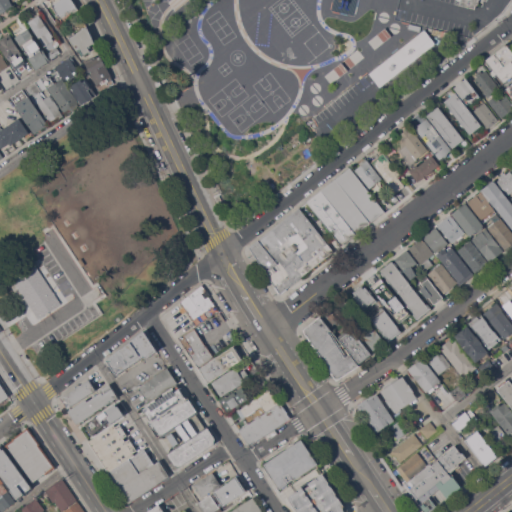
[(0,0),(11,0),(14,4),(0,14),(0,0)]
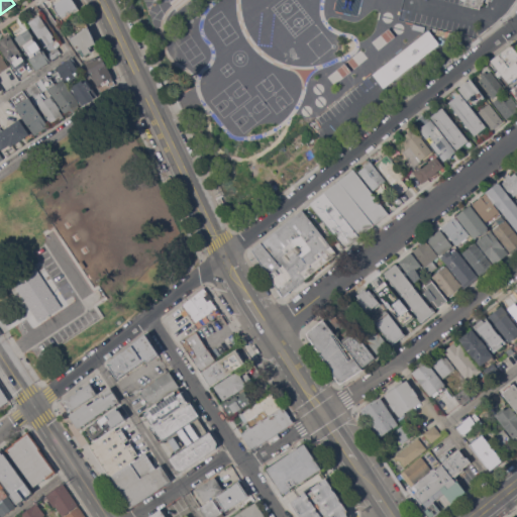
[(53,5),(60,0),(74,0),(79,7),(61,19),(53,5)]
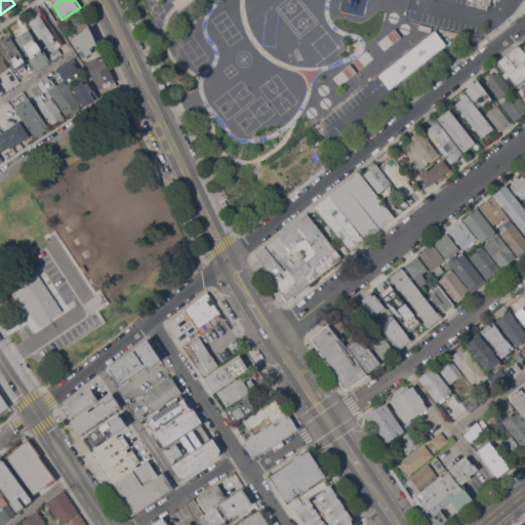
[(490,0),(490,5),(488,4),(487,8),(471,5),(472,0),(490,0)]
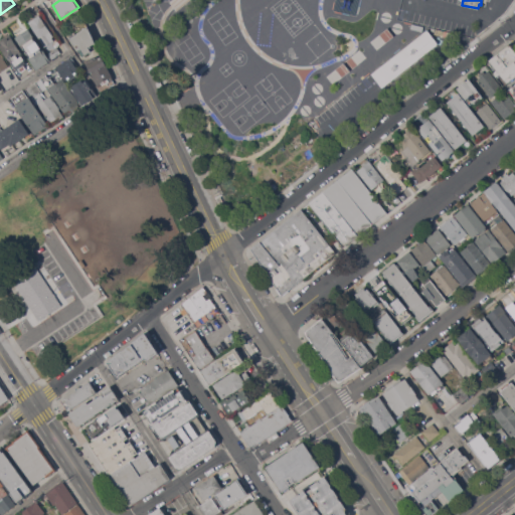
[(51,37),(53,41),(44,47),(28,22),(39,15),(53,36),(51,37)]
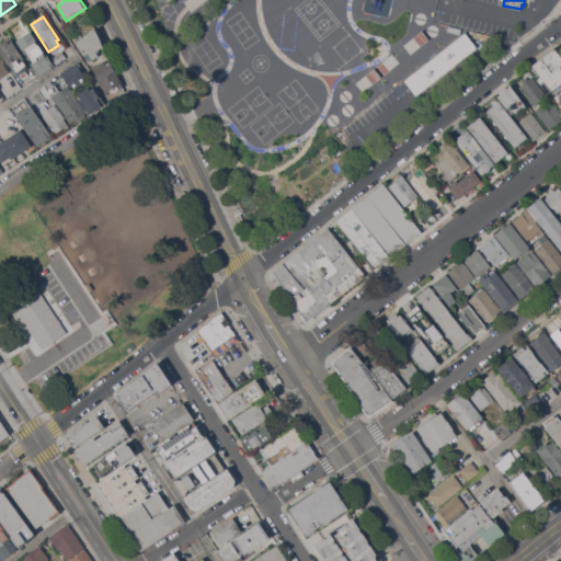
[(513,35),(511,43),(473,34),(476,27),(513,35)]
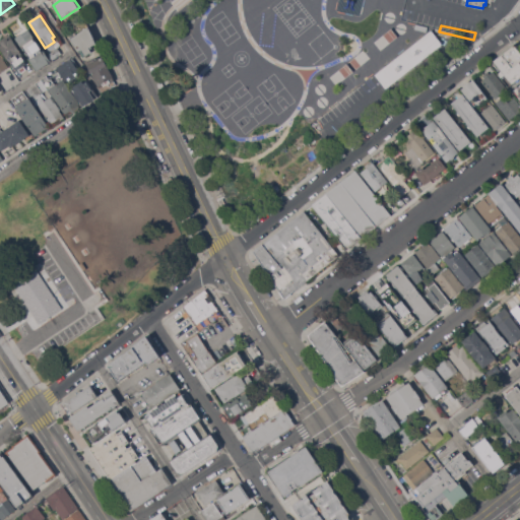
[(96,44),(90,48),(92,52),(86,56),(82,49),(79,51),(78,49),(77,50),(71,39),(88,26),(96,44)]
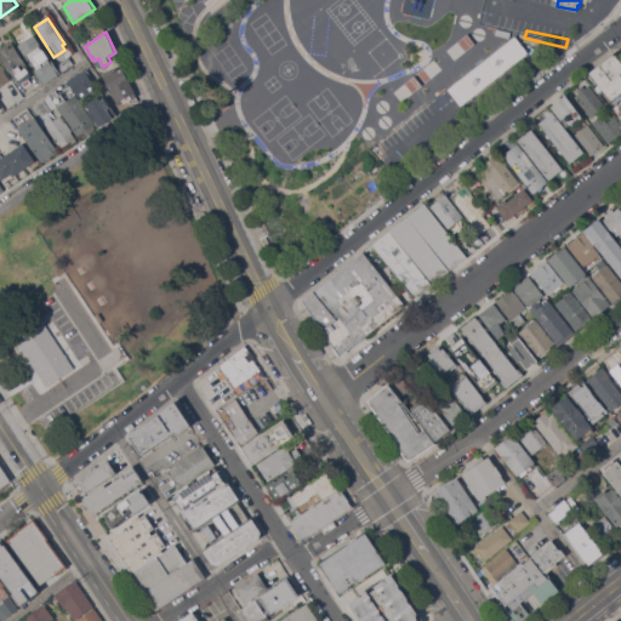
[(516,36),(529,52),(461,106),(448,89),(516,36)]
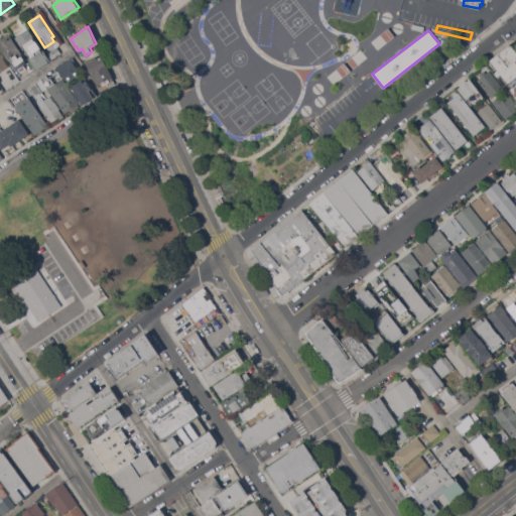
[(22,53),(20,54),(26,63),(24,65),(26,69),(21,73),(18,69),(16,71),(8,58),(7,58),(0,47),(0,40),(10,34),(22,53)]
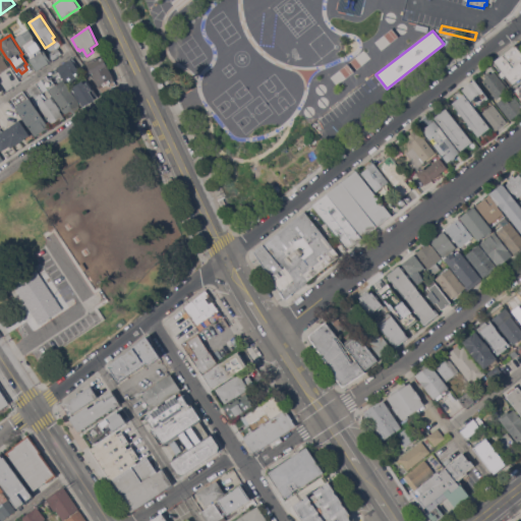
[(495,60),(515,44),(520,51),(520,77),(513,83),(506,75),(503,77),(499,73),(503,71),(496,62),(495,60)]
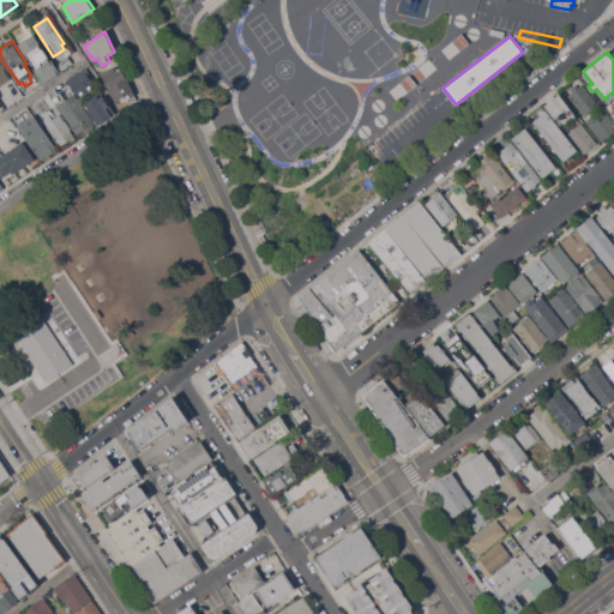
[(73,64),(61,71),(56,64),(68,56),(73,64)]
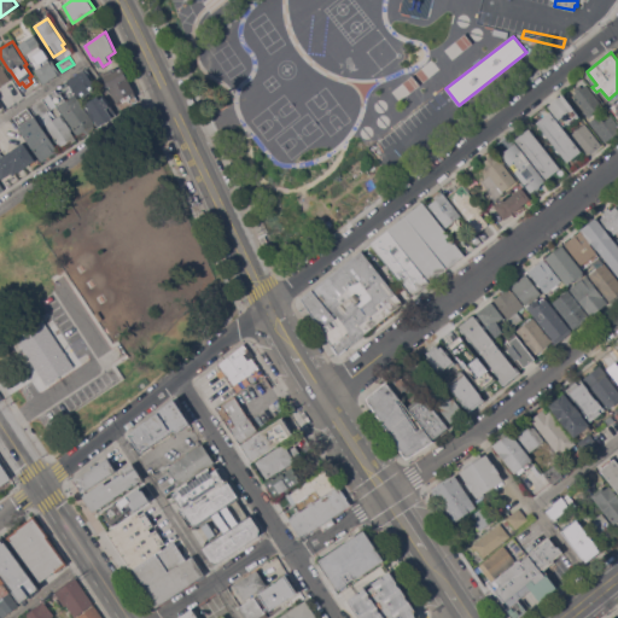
[(44,85),(33,69),(44,62),(44,63),(51,58),(60,73),(44,85)]
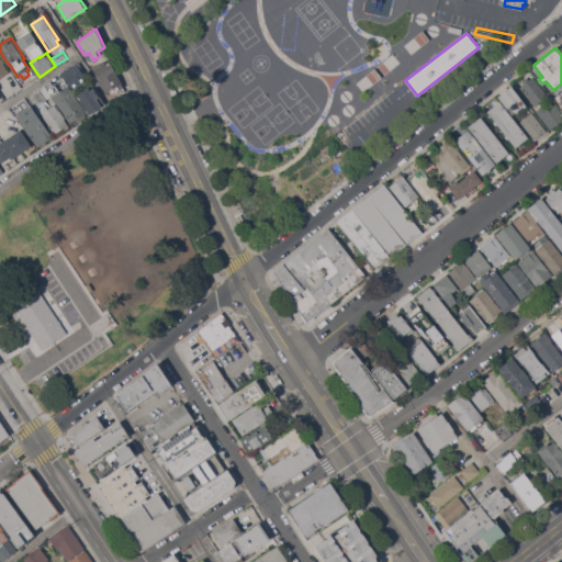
[(0,56),(1,58),(2,58),(4,63),(10,71),(0,78),(0,56)]
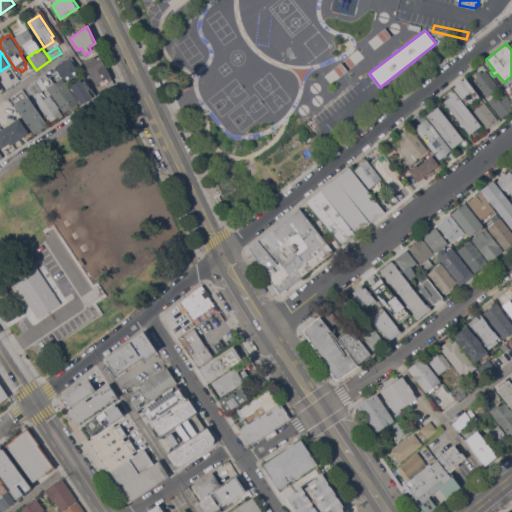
[(97,88),(91,76),(92,76),(90,72),(89,73),(85,65),(86,65),(85,62),(101,55),(113,80),(99,87),(97,88)]
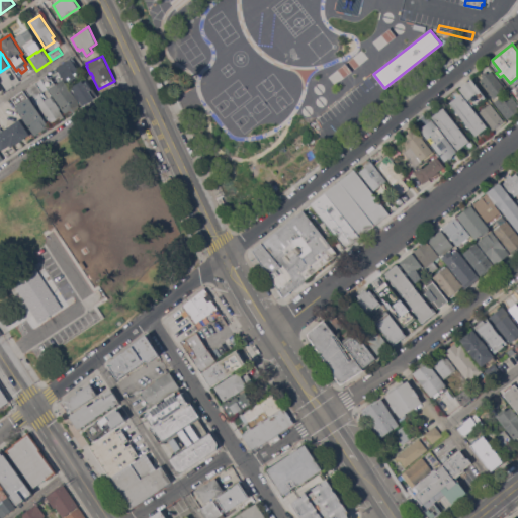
[(80,73),(68,81),(66,79),(65,79),(56,67),(70,58),(71,60),(80,73)]
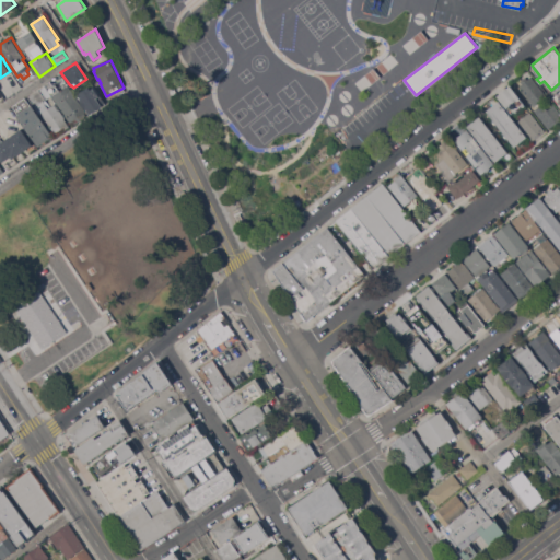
[(547,95),(534,106),(517,86),(522,83),(520,81),(524,78),(526,80),(532,76),(547,95)]
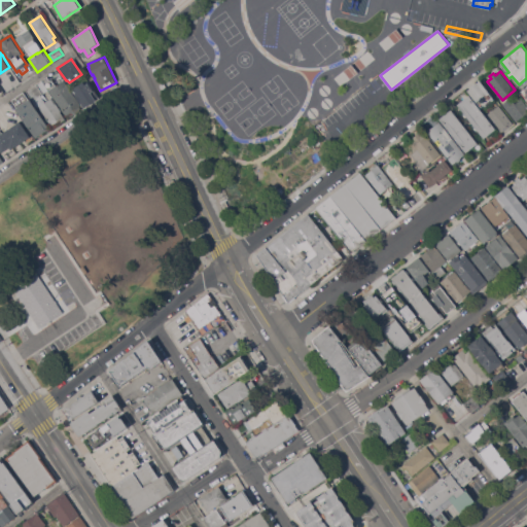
[(48,77),(55,86),(64,80),(70,91),(71,90),(84,109),(69,119),(48,91),(42,80),(48,77)]
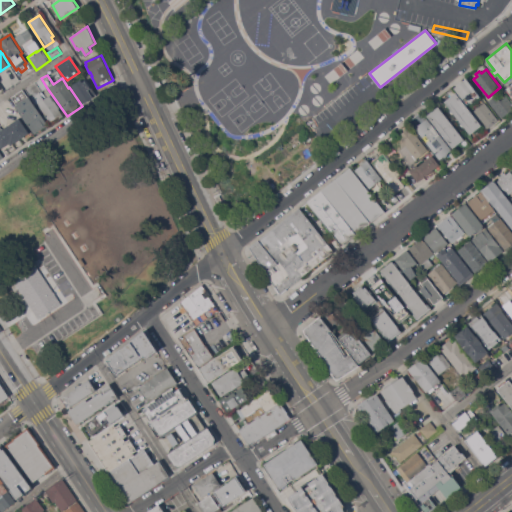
[(51,96),(52,95),(54,98),(53,99),(53,100),(54,99),(60,108),(59,108),(64,115),(51,124),(37,103),(36,104),(26,89),(41,78),(47,88),(40,92),(44,99),(50,95),(51,96)]
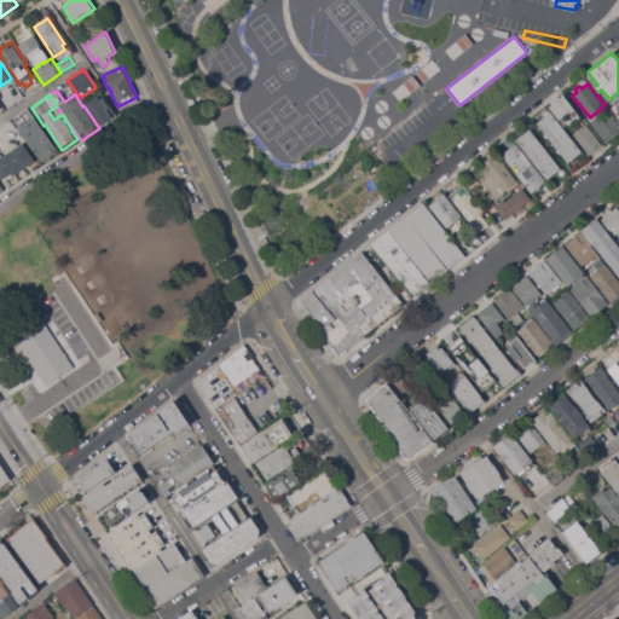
[(579,115),(565,126),(549,105),(563,94),(579,115)]
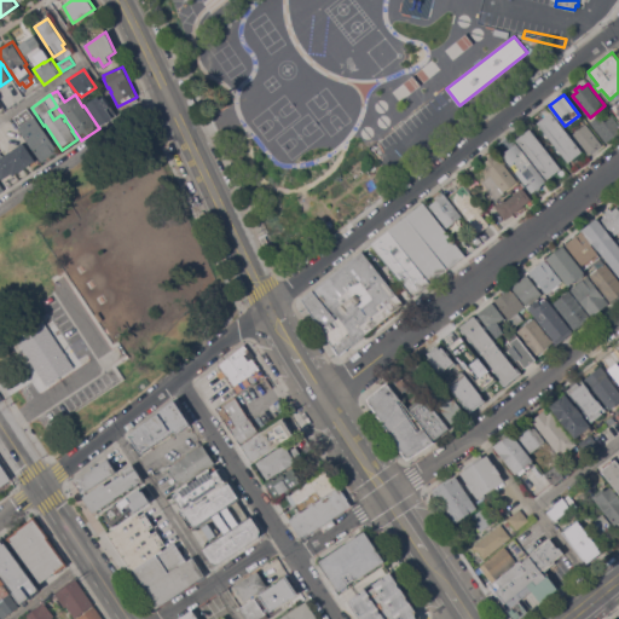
[(98,96),(100,99),(104,97),(108,104),(109,103),(117,116),(100,127),(99,128),(84,105),(98,96)]
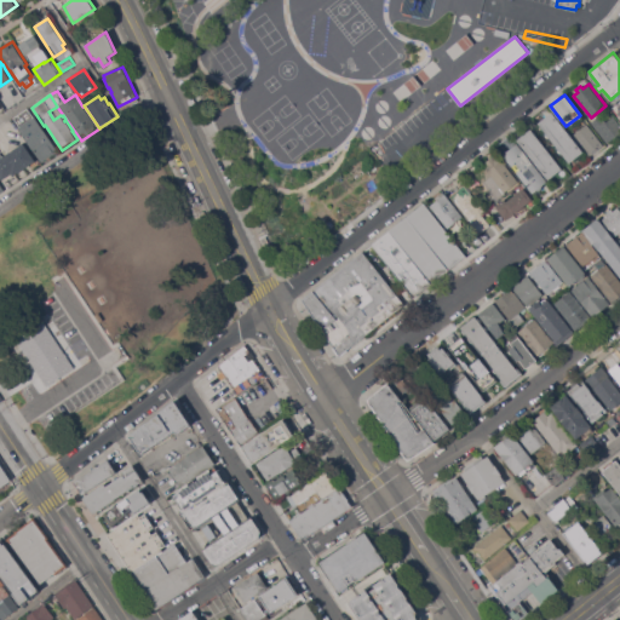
[(58,150),(41,161),(18,126),(21,125),(16,118),(30,108),(58,150)]
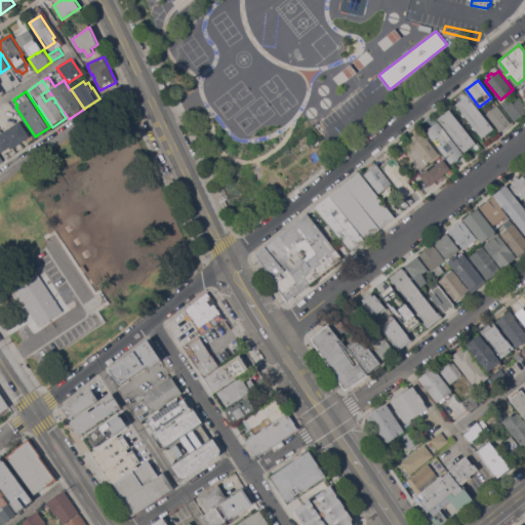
[(476,130),(475,131),(471,126),(472,125),(455,104),(468,94),(484,115),(493,127),(494,128),(482,137),(481,136),(476,130)]
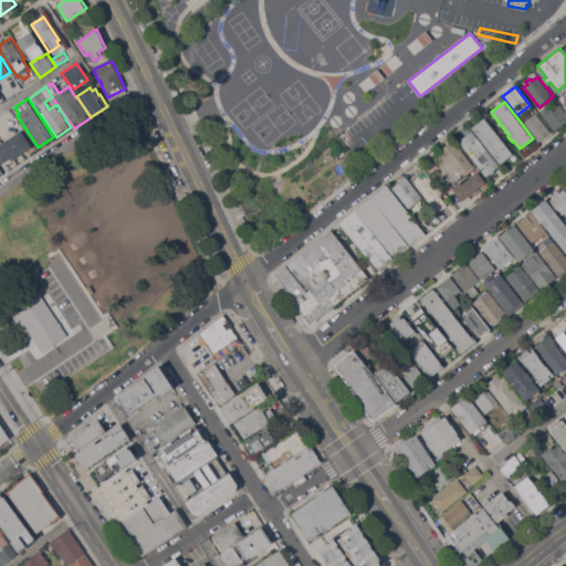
[(548,104),(553,111),(559,105),(565,113),(565,121),(565,122),(565,123),(562,127),(559,125),(555,129),(540,111),(548,104)]
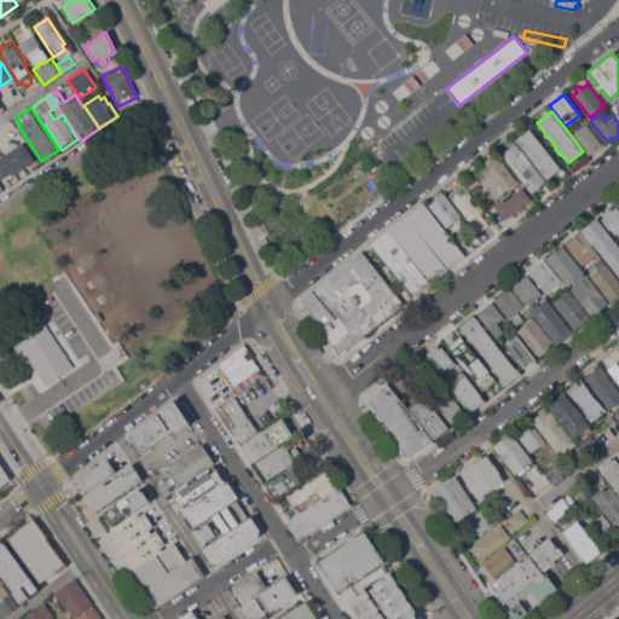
[(573,131),(579,126),(580,128),(586,123),(602,144),(589,155),(584,149),(582,150),(571,136),(576,132),(573,131)]
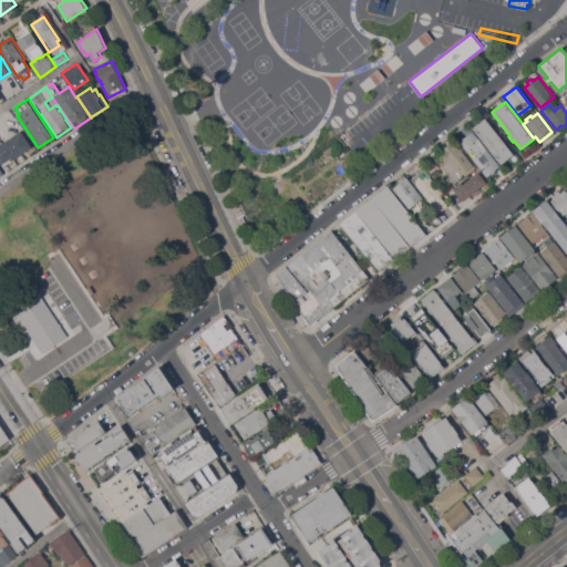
[(514,154),(502,164),(473,127),(485,117),(487,120),(514,154)]
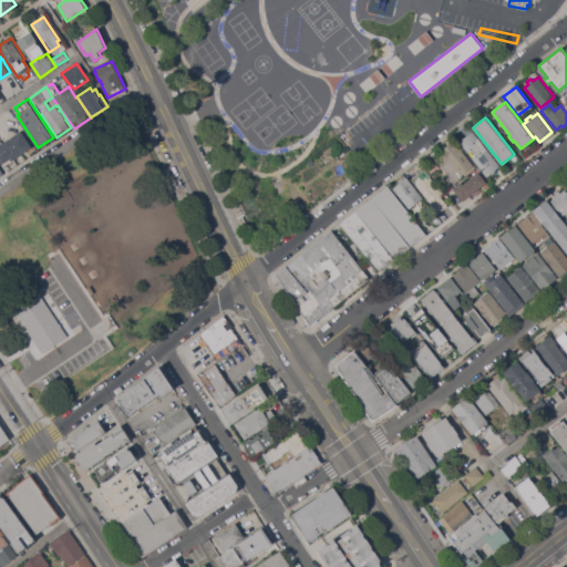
[(33,146),(12,161),(11,158),(2,164),(0,161),(0,144),(22,130),(33,146)]
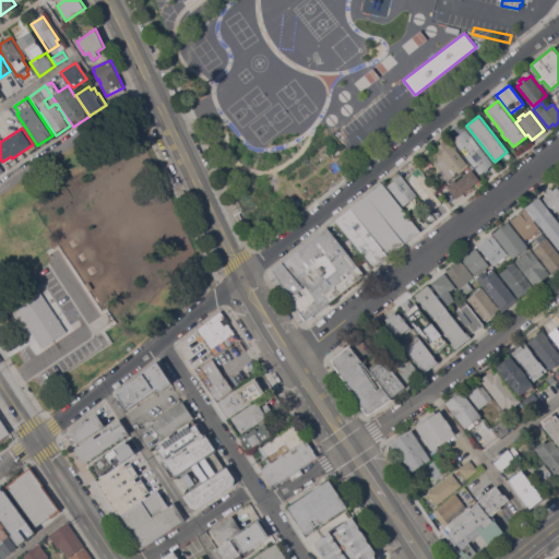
[(494,164),(480,174),(465,155),(468,152),(465,147),(462,150),(454,141),(458,138),(456,137),(466,129),(494,164)]
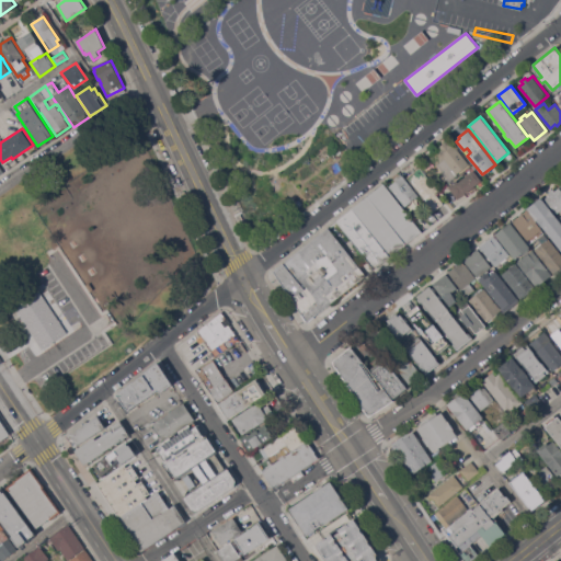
[(437,152),(442,149),(439,146),(445,141),(447,145),(453,140),(458,148),(457,149),(469,163),(457,174),(454,170),(451,171),(437,152)]
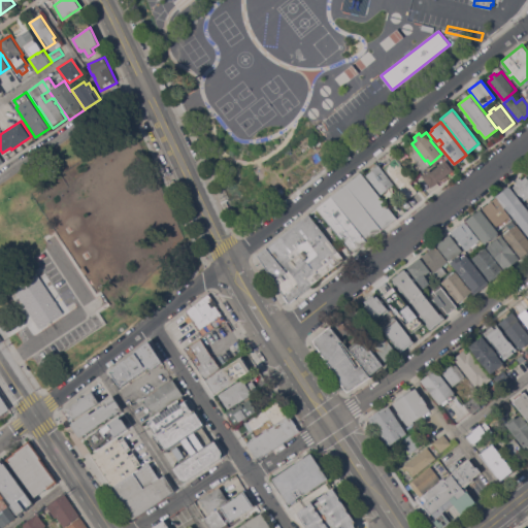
[(420,166),(405,149),(411,143),(425,161),(420,166)]
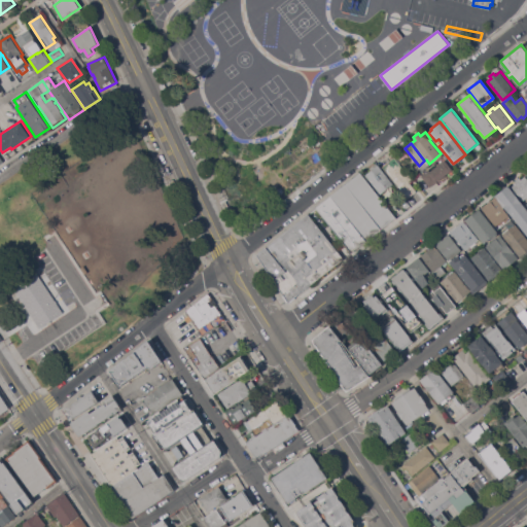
[(413,180),(412,180),(413,181),(411,183),(417,190),(408,198),(383,166),(394,156),(413,180)]
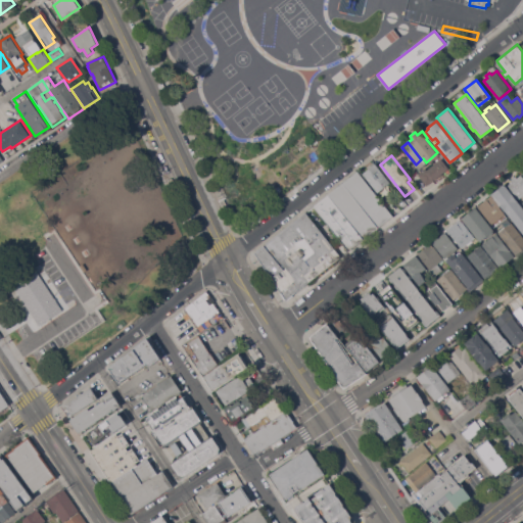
[(449,168),(442,174),(438,178),(438,177),(427,186),(418,174),(426,168),(427,170),(441,158),(449,168)]
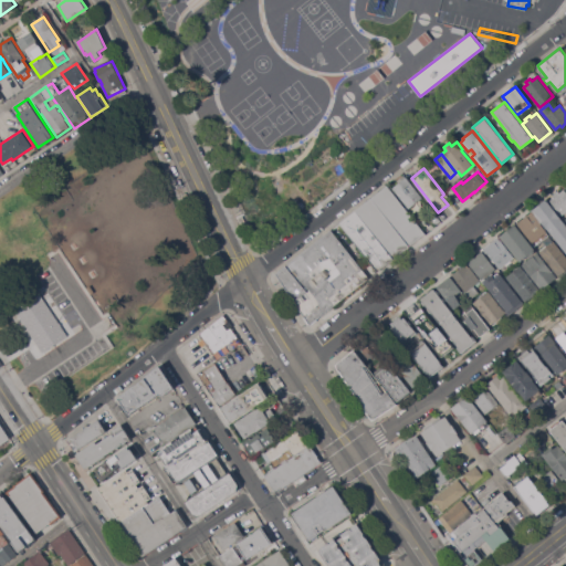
[(409,208),(391,186),(405,175),(422,197),(409,208)]
